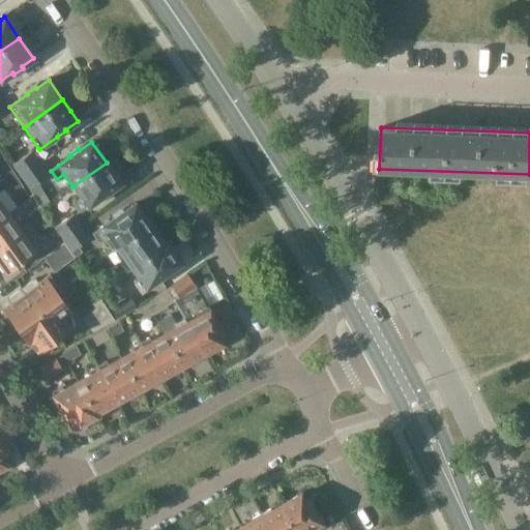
[(13,165),(22,176),(40,163),(32,151),(13,165)]
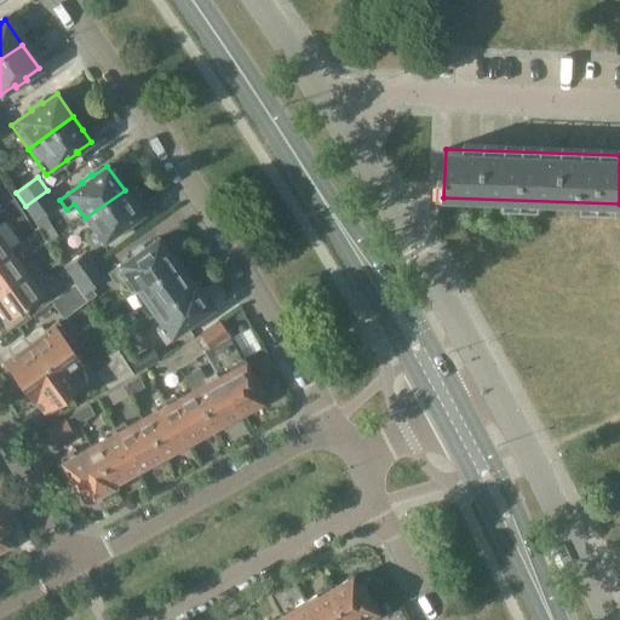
[(57,205),(47,190),(26,206),(35,220),(57,205)]
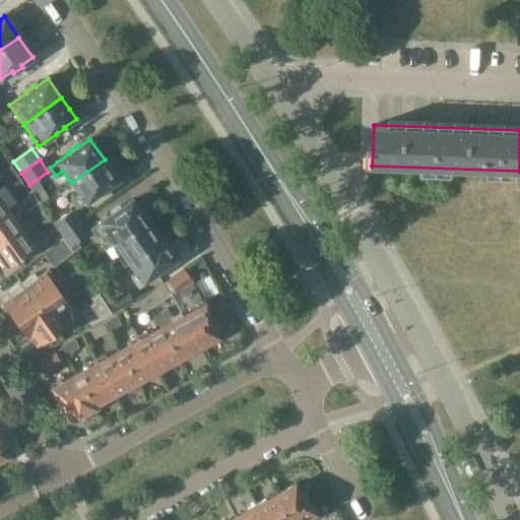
[(118,180),(105,159),(71,183),(78,194),(72,198),(78,207),(98,194),(99,196),(108,189),(107,188),(118,180)]
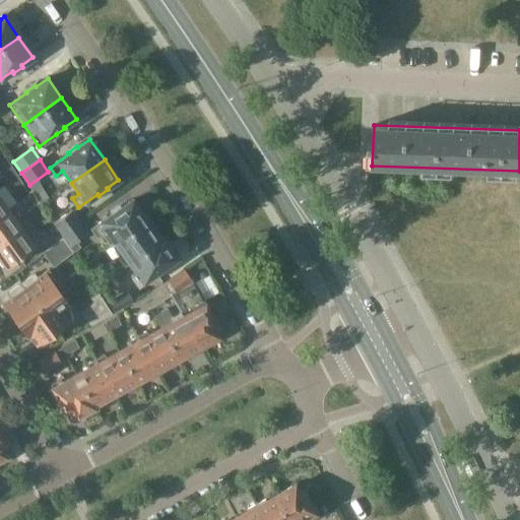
[(10,181),(18,176),(12,167),(4,173),(10,181)]
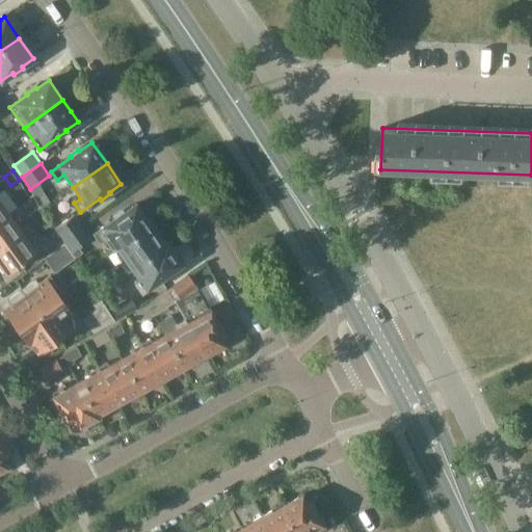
[(24,188),(19,180),(10,185),(16,193),(24,188)]
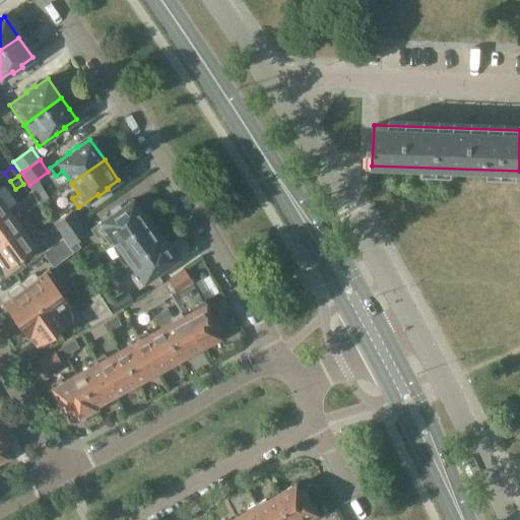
[(109,246),(111,244),(146,219),(133,200),(121,208),(119,206),(110,212),(112,214),(90,230),(96,239),(102,235),(109,246)]
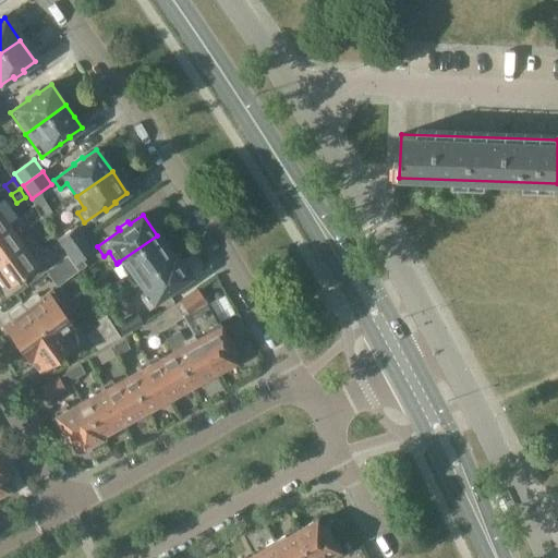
[(38,233),(48,226),(43,217),(33,223),(38,233)]
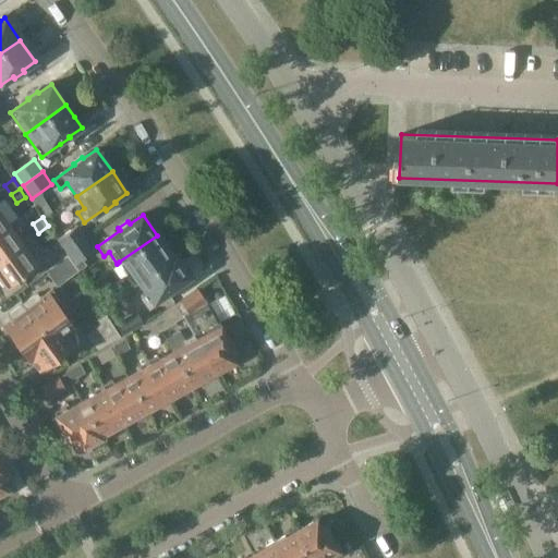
[(0,261),(22,244),(9,226),(0,231),(0,261)]
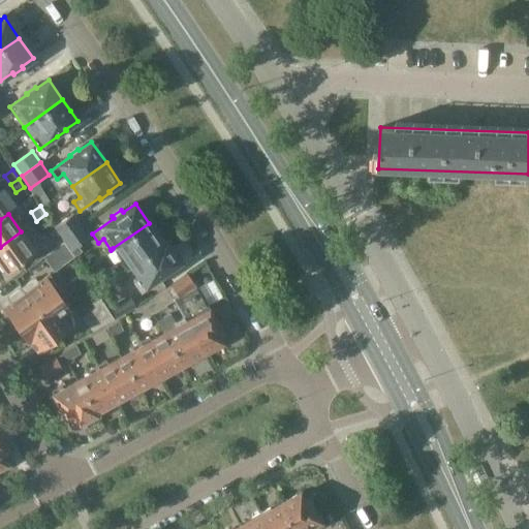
[(45,214),(36,221),(42,229),(52,223),(45,214)]
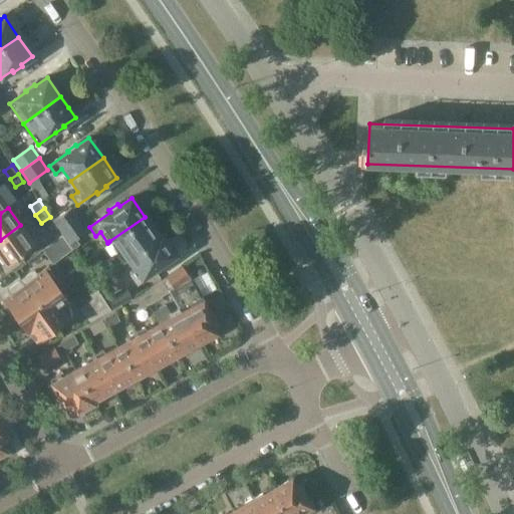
[(60,232),(78,220),(70,208),(52,221),(60,232)]
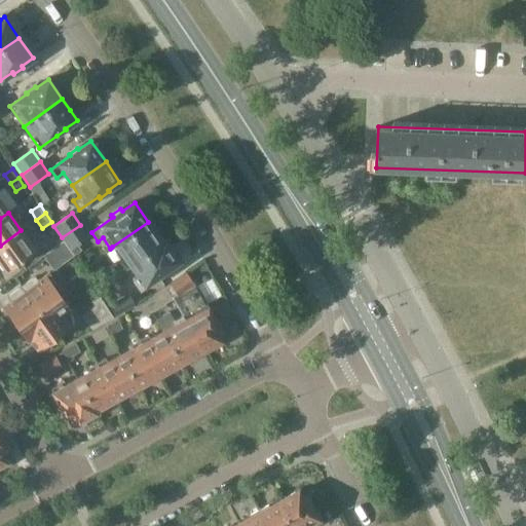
[(148,222),(112,247),(125,267),(127,265),(159,242),(162,241),(148,222)]
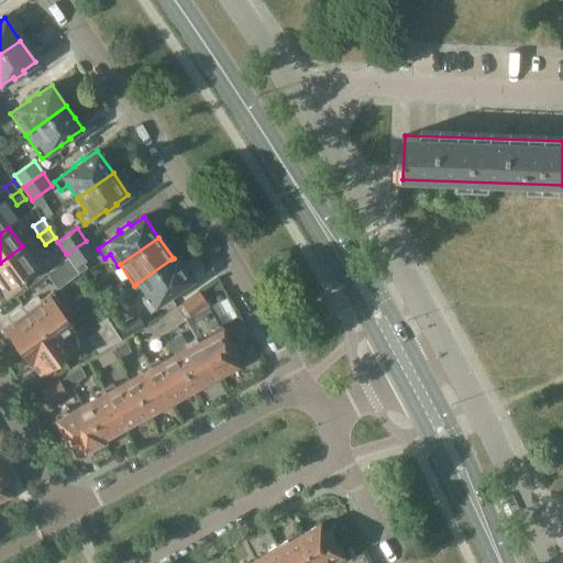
[(31,241),(22,246),(0,263),(0,285),(1,286),(4,286),(9,293),(23,283),(40,271),(37,266),(31,257),(39,252),(31,241)]
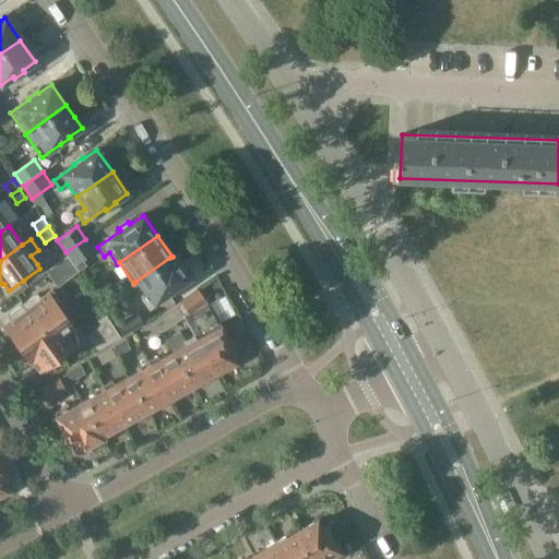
[(68,256),(78,271),(85,265),(82,260),(94,251),(85,239),(66,252),(68,256)]
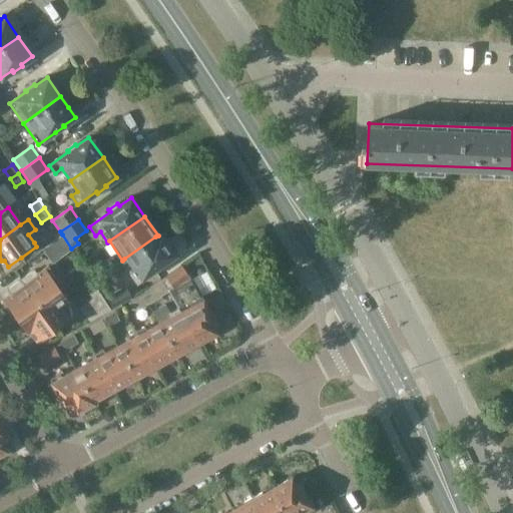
[(161,233),(158,235),(155,236),(124,259),(132,271),(129,274),(135,282),(152,271),(153,272),(162,266),(161,264),(175,253),(171,248),(172,245),(168,238),(165,238),(161,233)]
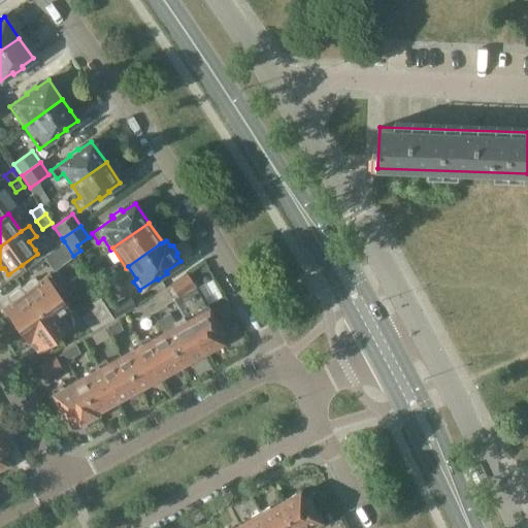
[(64,241),(43,256),(54,270),(73,256),(64,241)]
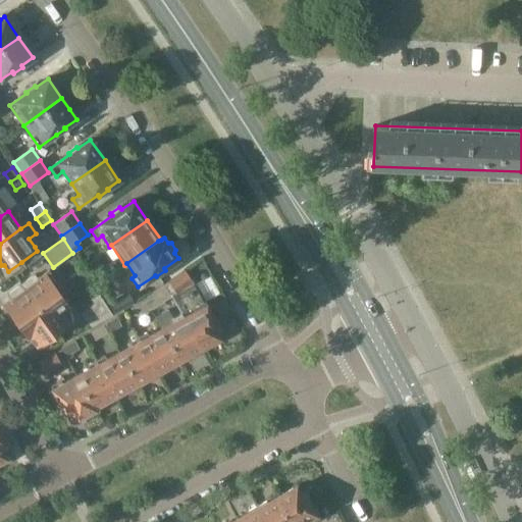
[(80,266),(88,278),(96,273),(95,270),(103,266),(97,256),(80,266)]
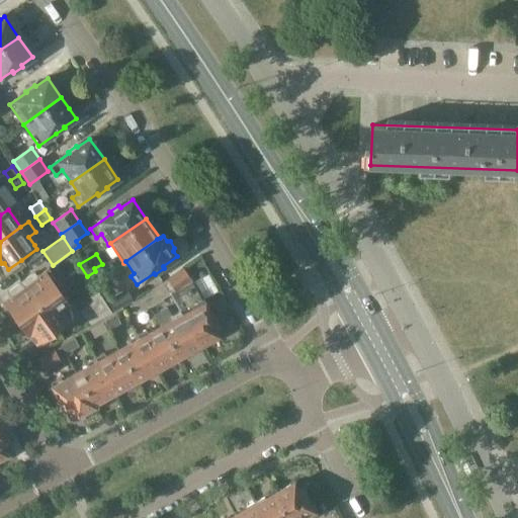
[(170,295),(178,311),(177,311),(196,346),(217,335),(213,329),(218,327),(201,298),(190,279),(183,268),(167,279),(168,280),(163,283),(170,295)]
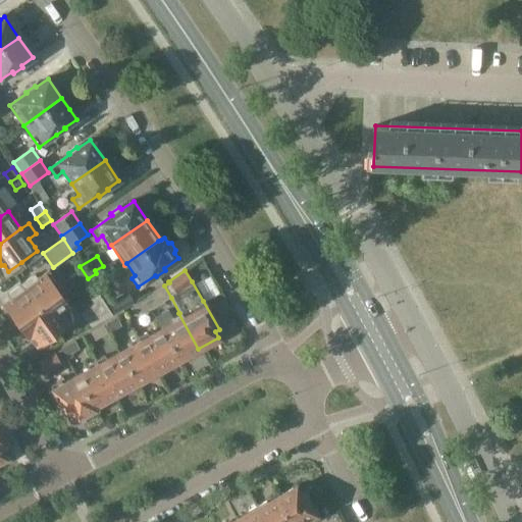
[(16,323),(17,324),(59,293),(63,291),(48,271),(37,279),(34,275),(0,300),(3,304),(8,312),(8,316),(13,322),(16,323)]
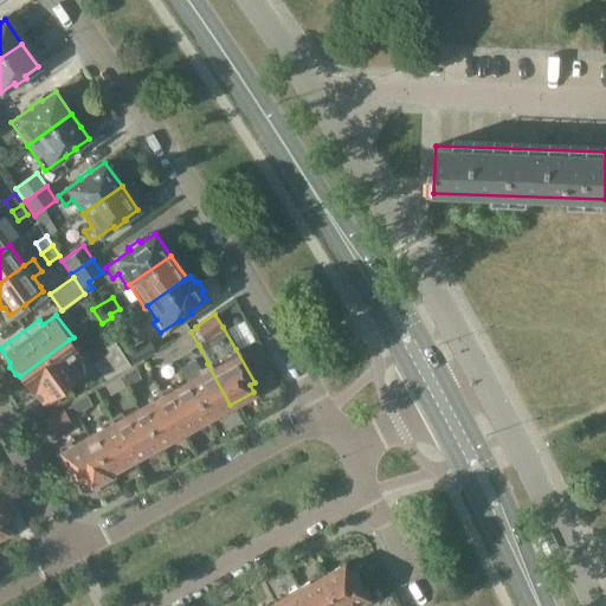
[(178,343),(167,349),(174,361),(191,352),(191,350),(199,346),(191,331),(189,330),(175,339),(178,343)]
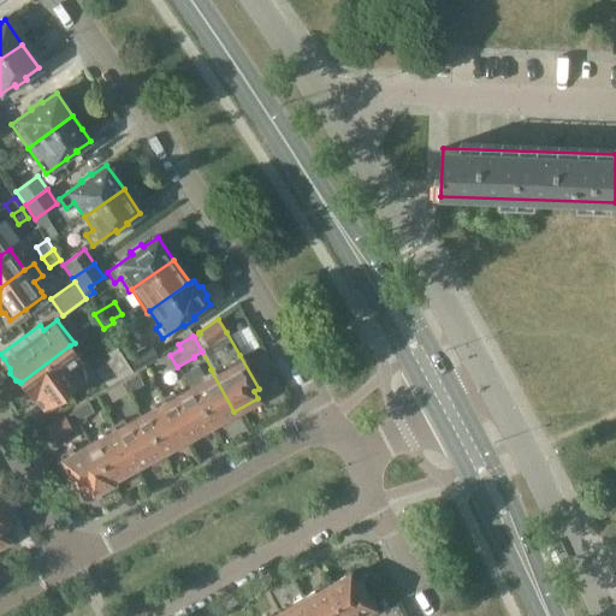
[(129,356),(136,368),(157,356),(149,344),(129,356)]
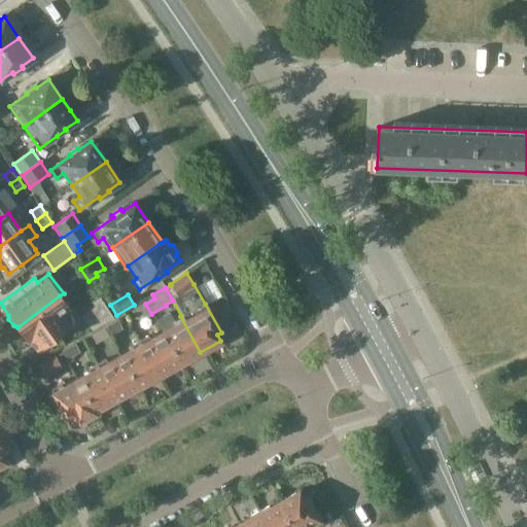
[(77,320),(68,308),(69,308),(60,295),(18,327),(19,328),(18,332),(22,338),(25,339),(28,342),(30,340),(37,349),(77,320)]
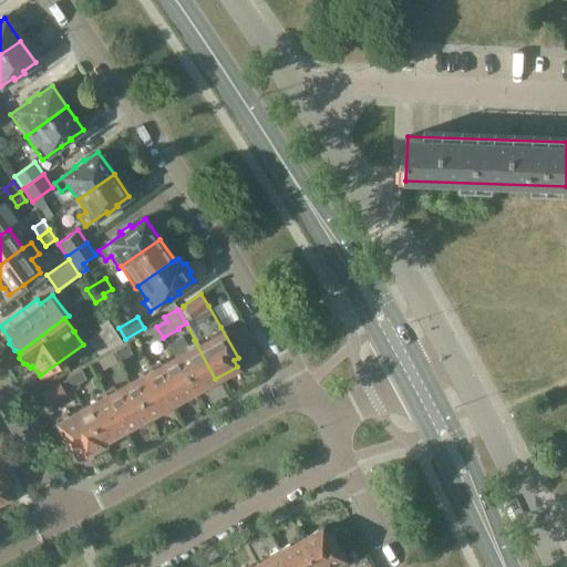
[(106,320),(99,326),(101,329),(86,340),(98,354),(121,341),(106,320)]
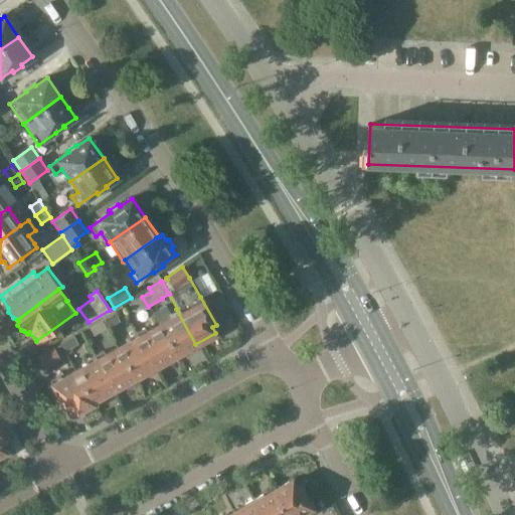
[(142,297),(132,303),(137,313),(148,307),(142,297)]
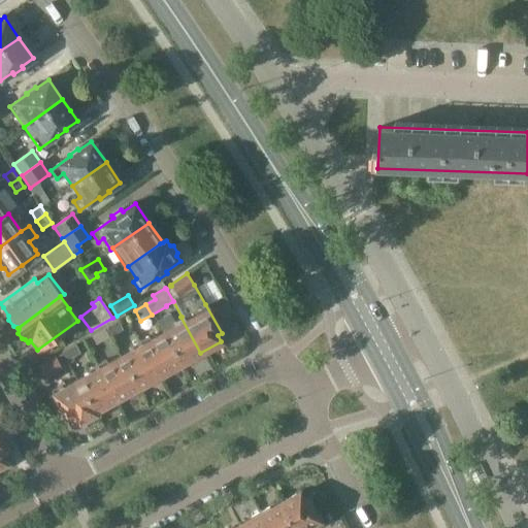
[(191,359),(200,353),(180,317),(176,319),(172,311),(156,321),(163,334),(180,366),(191,360),(191,359)]
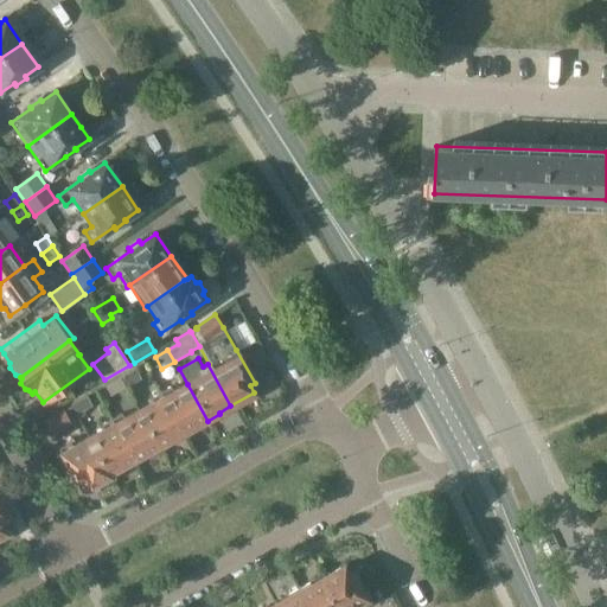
[(135,368),(120,376),(126,387),(141,378),(135,368)]
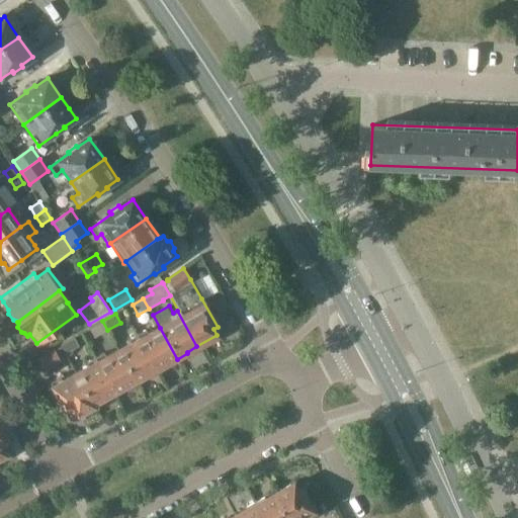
[(107,330),(102,321),(89,328),(94,337),(107,330)]
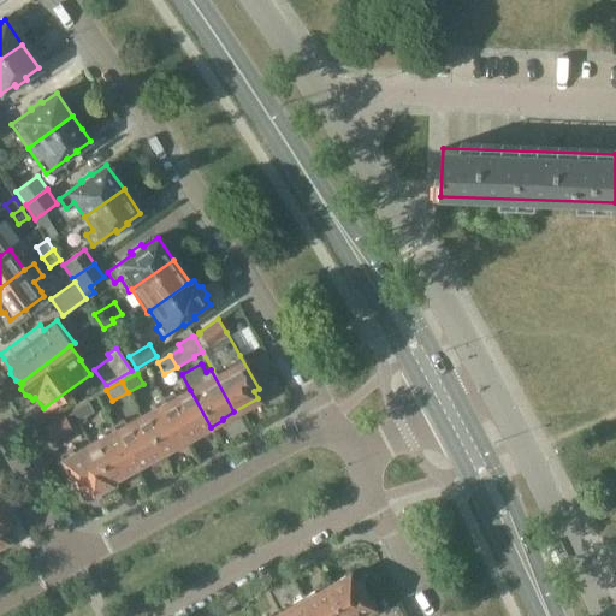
[(173,391),(161,398),(184,439),(199,432),(201,432),(211,427),(190,390),(176,397),(173,391)]
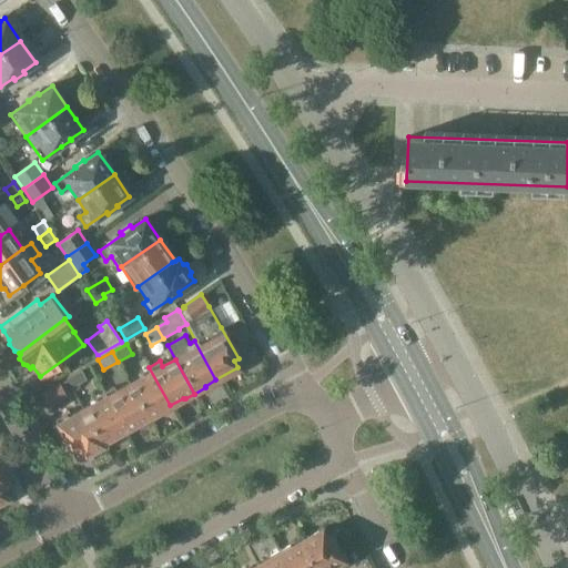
[(159,412),(170,405),(149,367),(141,371),(144,376),(128,385),(148,421),(159,414),(159,412)]
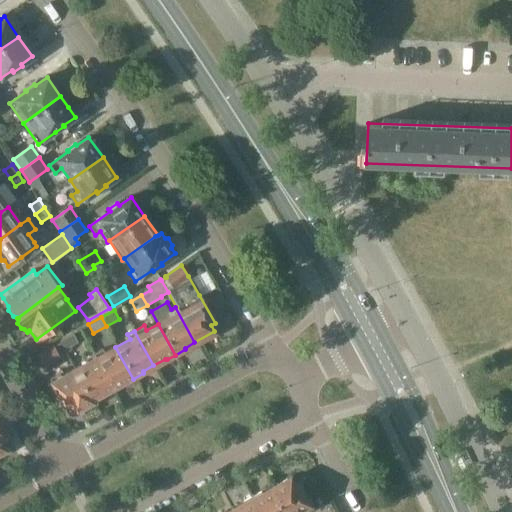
[(60,341),(61,342),(65,349),(78,342),(73,333),(60,341)]
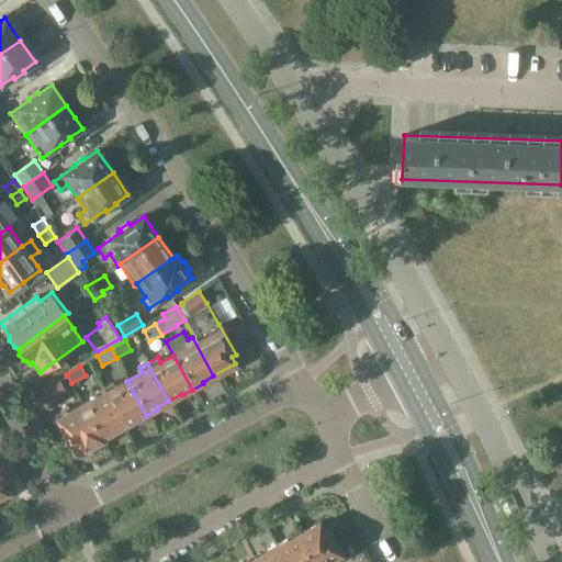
[(58,380),(40,390),(47,403),(66,393),(64,389),(58,380)]
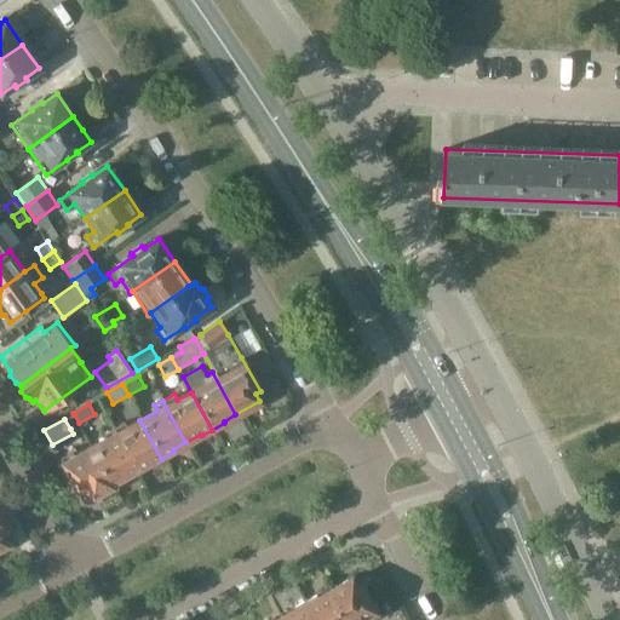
[(127,420),(114,429),(136,470),(149,463),(151,464),(161,459),(139,420),(130,425),(127,420)]
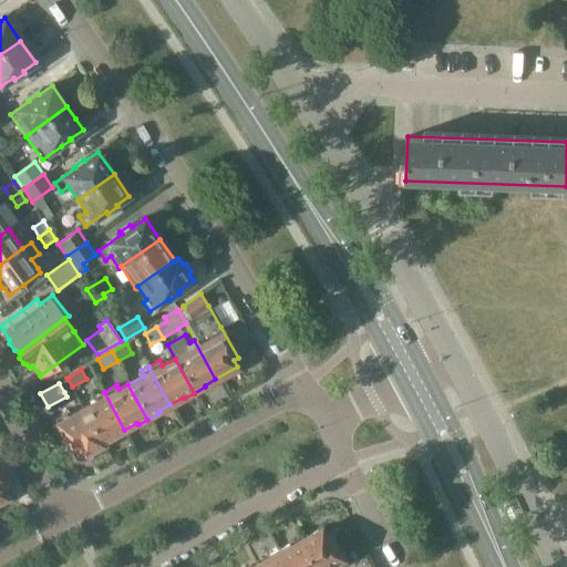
[(94,402),(81,409),(101,445),(113,439),(113,436),(124,430),(104,392),(92,399),(94,402)]
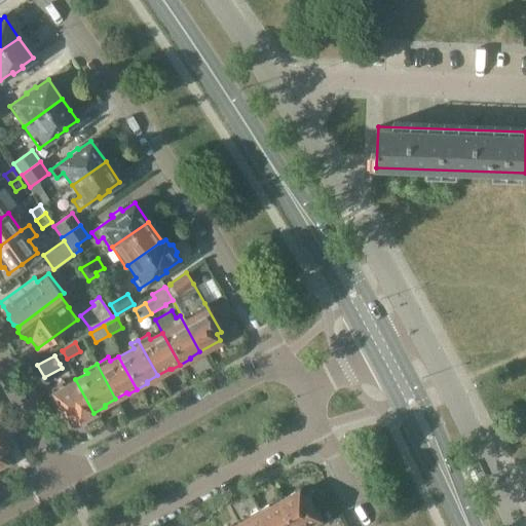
[(64,380),(64,381),(50,388),(71,425),(82,419),(84,420),(90,417),(90,415),(94,413),(75,379),(73,375),(64,380)]
